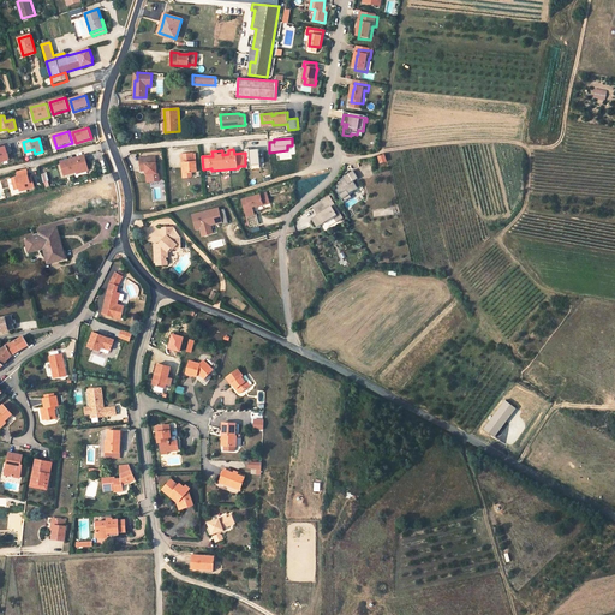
[(260,163),(258,149),(249,150),(249,149),(244,149),(245,153),(245,157),(250,157),(250,165),(260,163)]
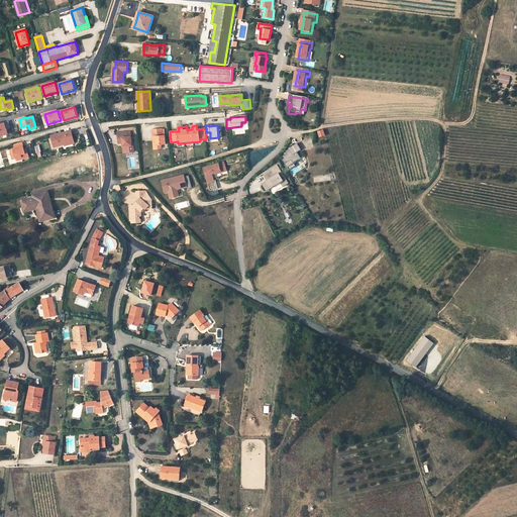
[(162,129),(152,130),(152,137),(154,137),(156,149),(162,148),(161,144),(166,144),(165,136),(163,136),(162,129)]
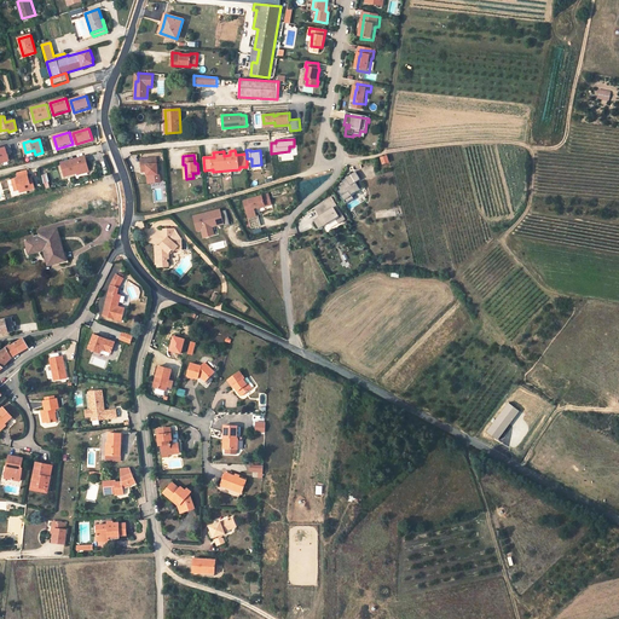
[(88,169),(85,156),(62,163),(65,177),(88,169)]
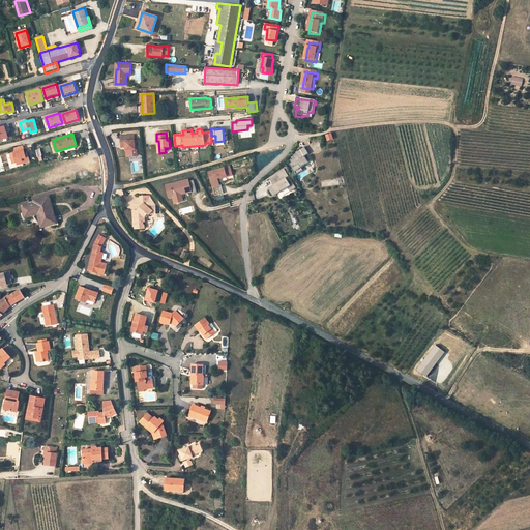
[(120,136),(121,142),(125,142),(126,147),(126,150),(128,150),(128,156),(138,155),(137,148),(136,149),(134,135),(120,136)]
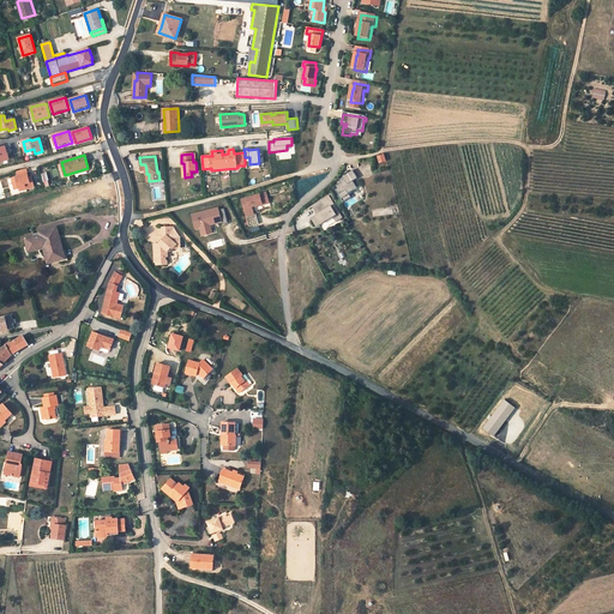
[(29,178),(26,169),(17,172),(18,176),(12,178),(14,188),(19,188),(25,186),(26,188),(34,187),(32,181),(30,182),(29,178)]
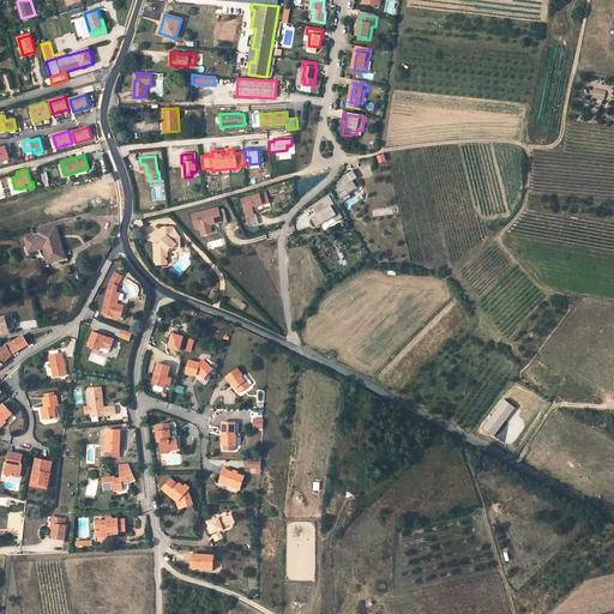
[(338,192),(336,192),(343,204),(344,203),(350,200),(348,197),(357,191),(353,184),(357,181),(354,173),(343,179),(344,181),(341,184),(342,185),(336,188),(338,192)]
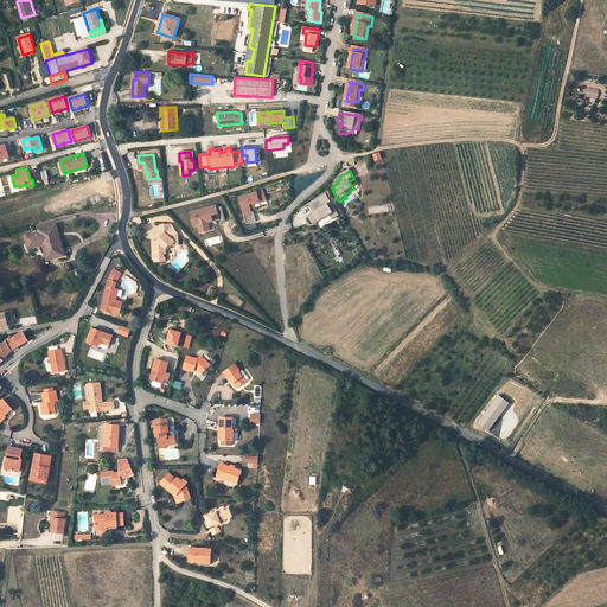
[(263,190),(238,198),(247,224),(256,222),(253,211),(251,211),(249,204),(266,199),(263,190)]
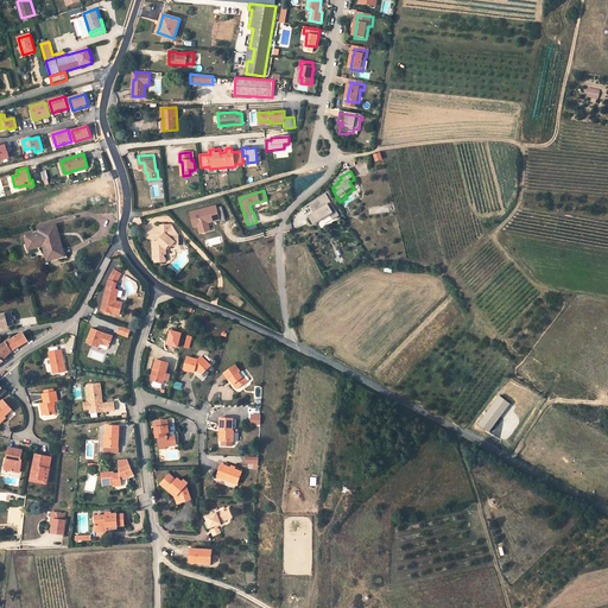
[(337,215),(324,195),(308,206),(312,213),(308,216),(314,225),(329,214),(331,220),(337,215)]
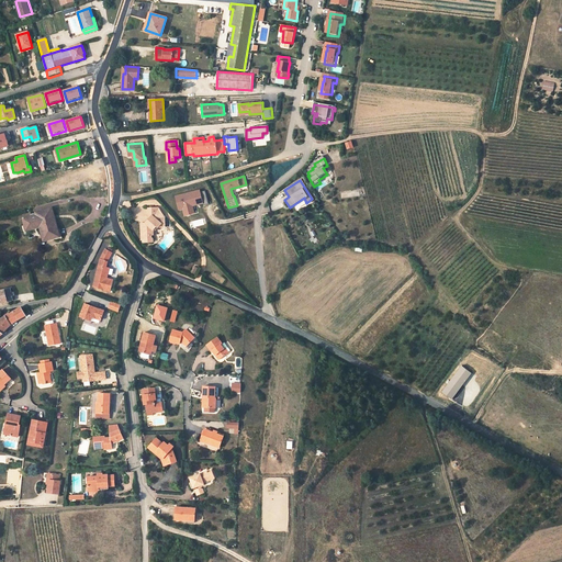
[(199,191),(177,197),(180,206),(183,206),(186,211),(193,209),(192,205),(192,203),(202,201),(202,202),(202,204),(208,203),(204,191),(199,192),(199,191)]
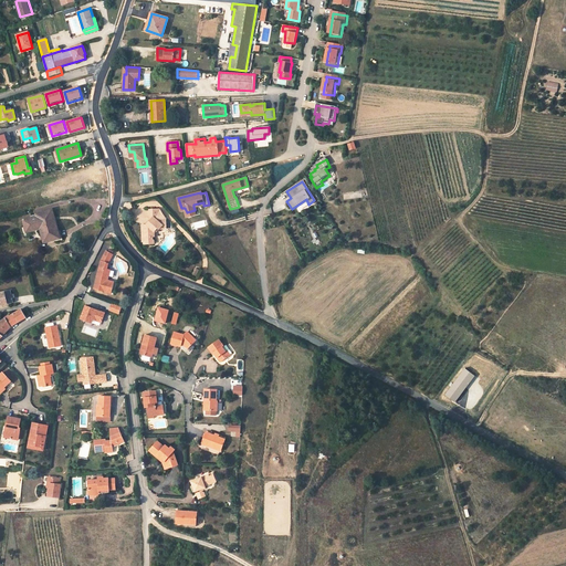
[(150,209),(150,221),(147,224),(142,224),(143,241),(146,241),(146,244),(155,243),(154,240),(153,239),(153,237),(155,237),(155,232),(158,228),(159,230),(160,229),(164,226),(167,226),(167,220),(160,220),(160,209),(150,209)]
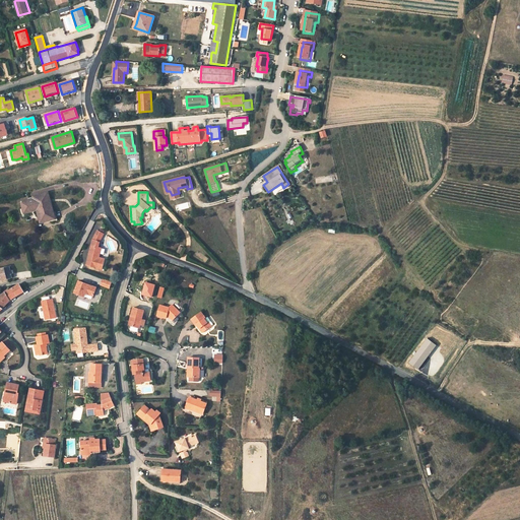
[(50,199),(48,193),(34,196),(35,199),(21,202),(24,211),(29,209),(30,211),(37,209),(41,222),(54,219),(52,212),(54,212),(52,205),(49,206),(48,200),(50,199)]
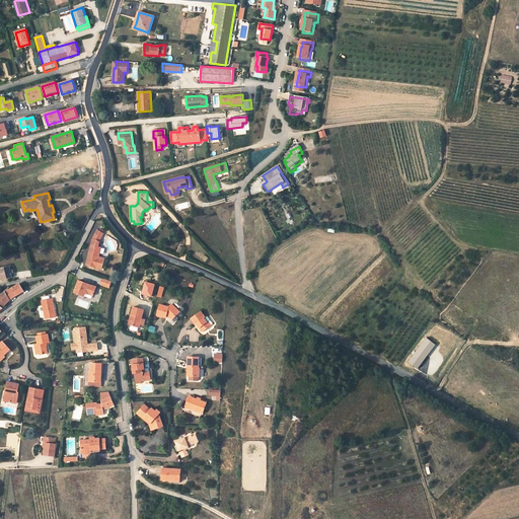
[(88,254),(89,255),(86,266),(102,270),(104,258),(99,257),(101,247),(98,246),(99,242),(103,233),(97,229),(94,234),(92,240),(90,245),(88,254)]
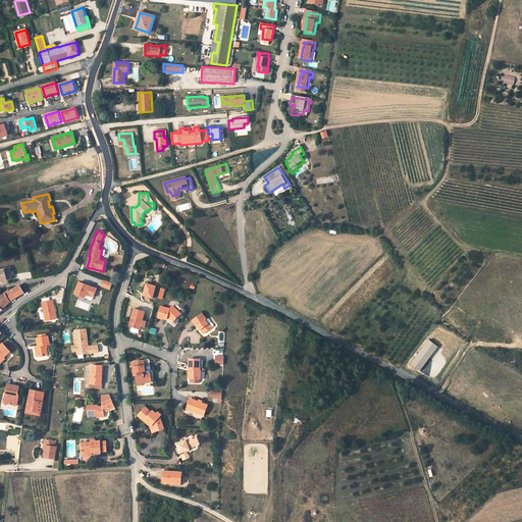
[(11,274),(13,274),(13,271),(11,271),(10,267),(0,269),(0,275),(1,281),(7,280),(6,276),(11,274)]
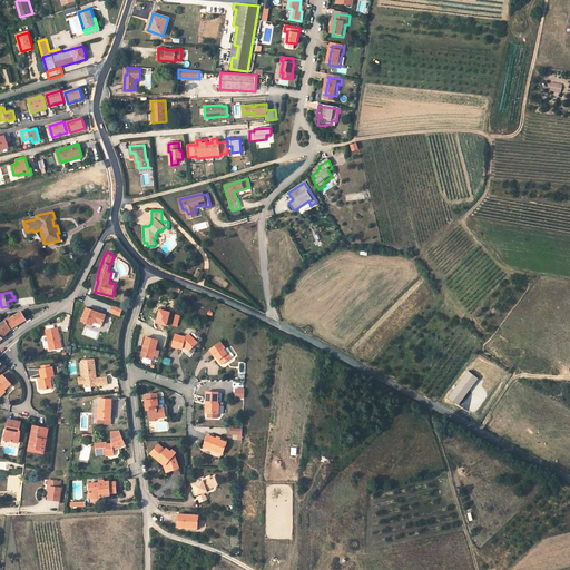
[(120,316),(123,308),(114,305),(110,312),(120,316)]
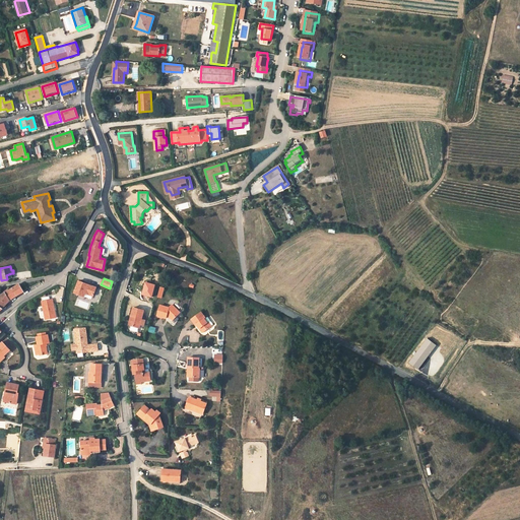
[(96,287),(79,281),(74,293),(84,297),(85,294),(93,297),(96,287)]
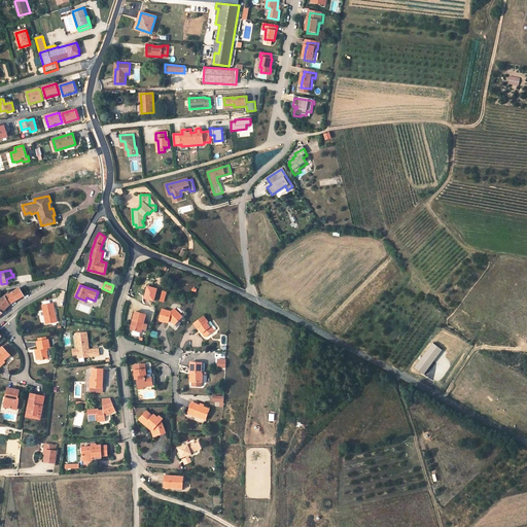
[(156,289),(147,286),(143,299),(153,302),(156,289)]
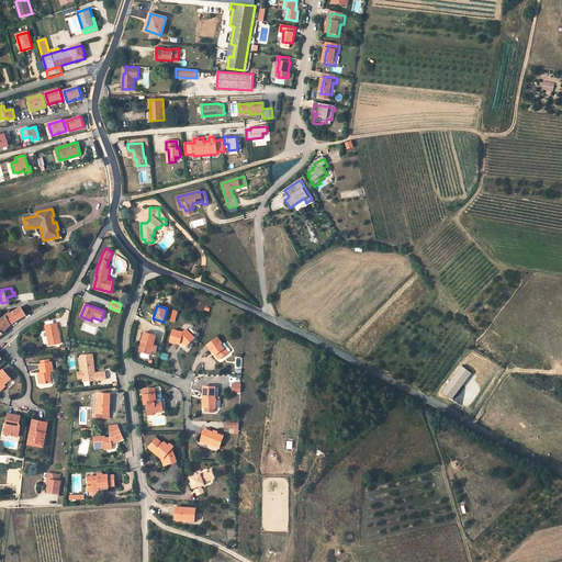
[(19,319),(26,315),(21,307),(6,316),(11,325),(19,319)]
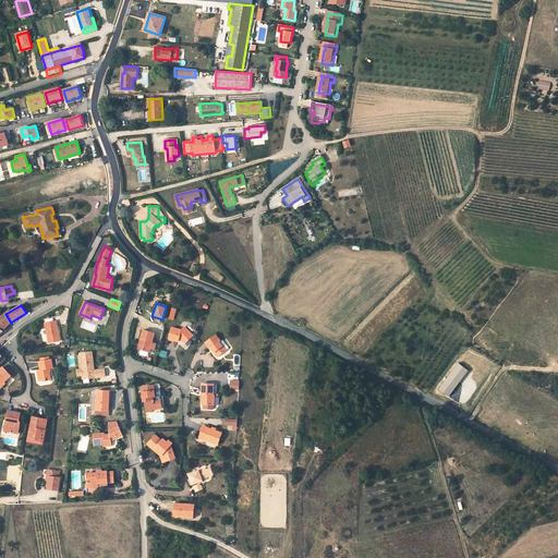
[(0,329),(2,331),(4,330),(11,323),(5,314),(0,317),(0,329)]
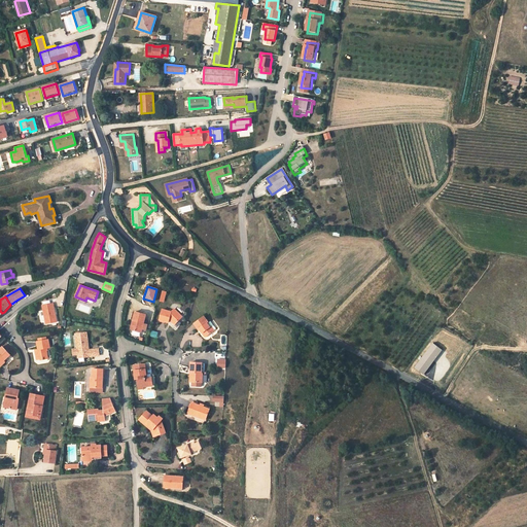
[(53,303),(42,306),(46,324),(57,321),(53,303)]
